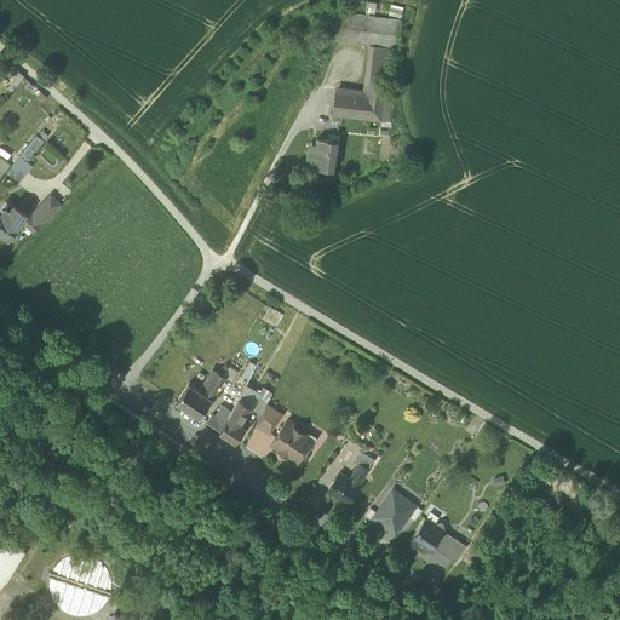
[(366,13),(374,13),(375,1),(367,1),(366,13)]
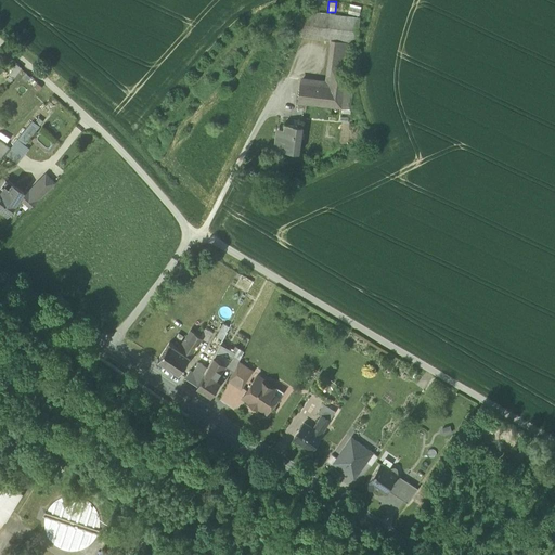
[(348,13),(360,15),(361,5),(349,3),(348,13)]
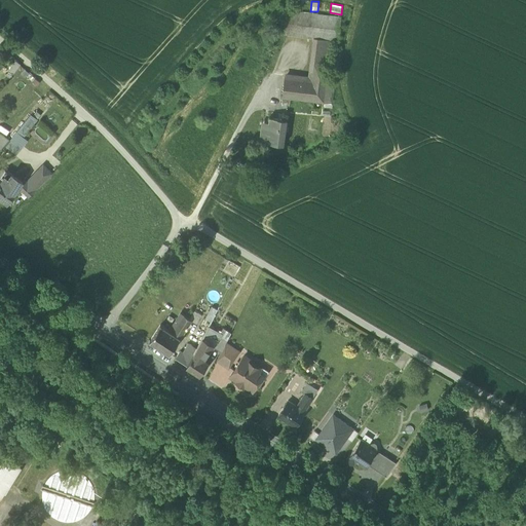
[(332,41),(338,42),(341,17),(288,10),(285,35),(317,39),(332,41)]
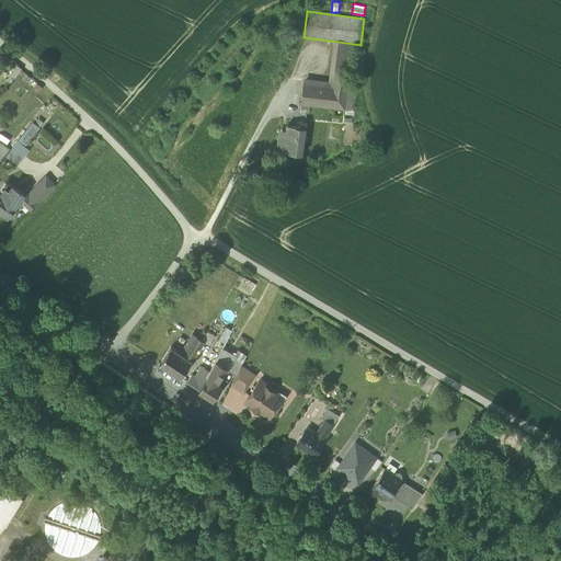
[(351,69),(354,44),(339,42),(335,67),(351,69)]
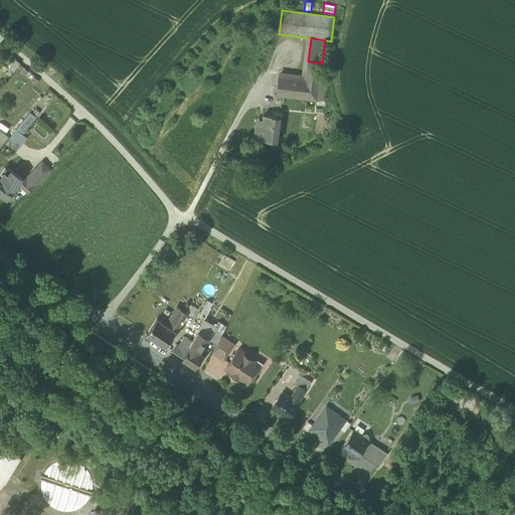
[(12,71),(20,61),(15,57),(8,68),(12,71)]
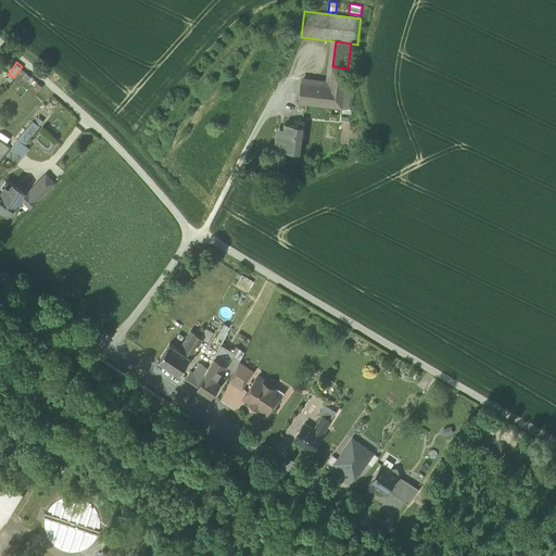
[(332,66),(330,78),(346,80),(348,68),(332,66)]
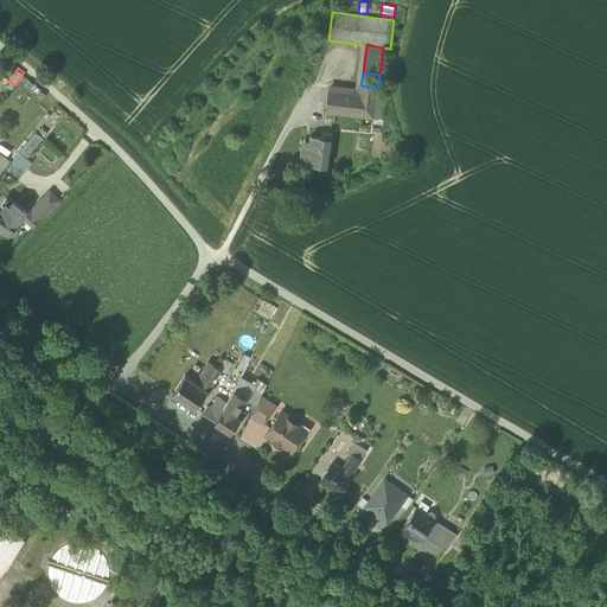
[(377,91),(378,88),(360,85),(359,93),(328,89),(326,112),(374,119),(377,91)]
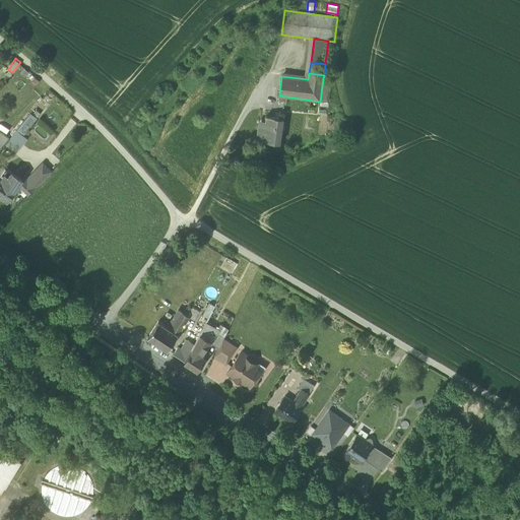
[(330,79),(323,78),(320,102),(330,103),(330,99),(328,98),(330,79)]
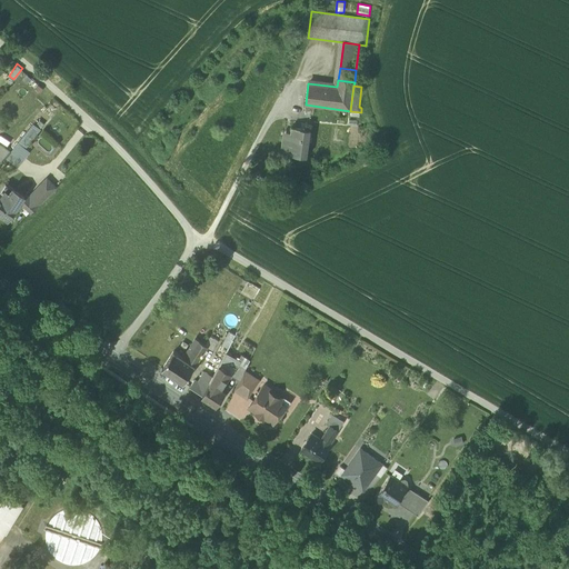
[(27,131),(33,138),(40,130),(32,125),(27,131)]
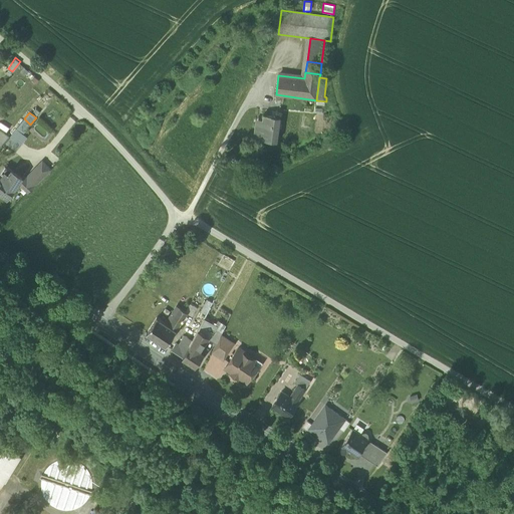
[(254,139),(277,142),(277,141),(280,117),(263,114),(263,115),(264,115),(262,123),(256,122),(254,139)]
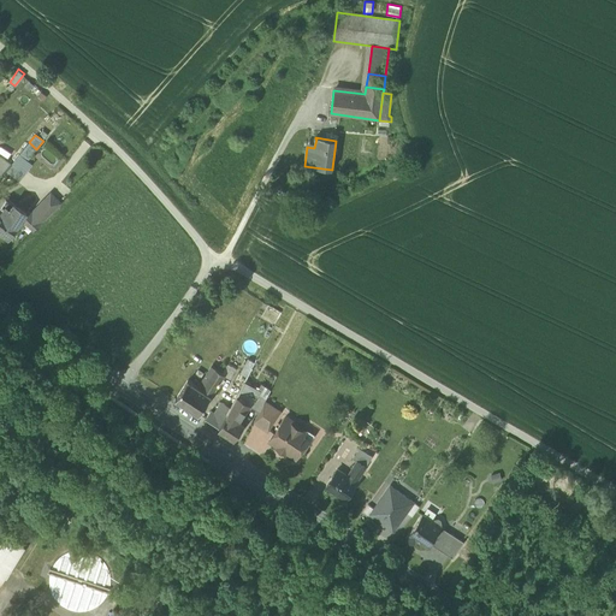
[(389,159),(403,160),(404,138),(390,137),(389,159)]
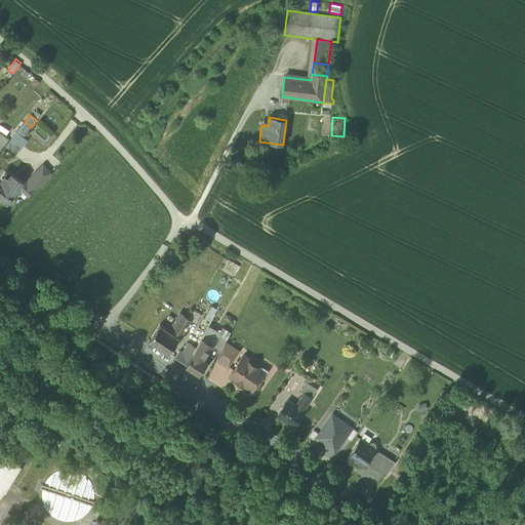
[(23,136),(31,127),(25,121),(16,131),(23,136)]
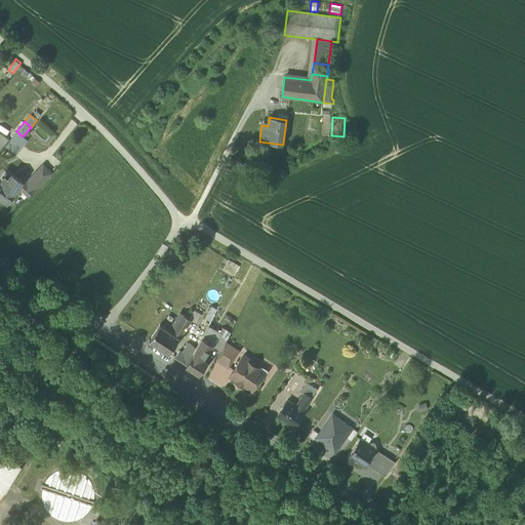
[(0,149),(1,150),(10,138),(0,131),(0,149)]
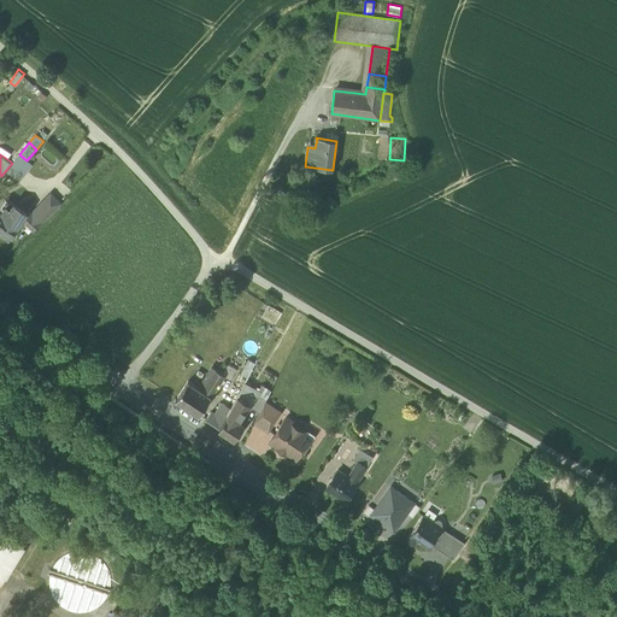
[(31,164),(27,160),(19,154),(12,163),(6,170),(19,181),(31,164)]
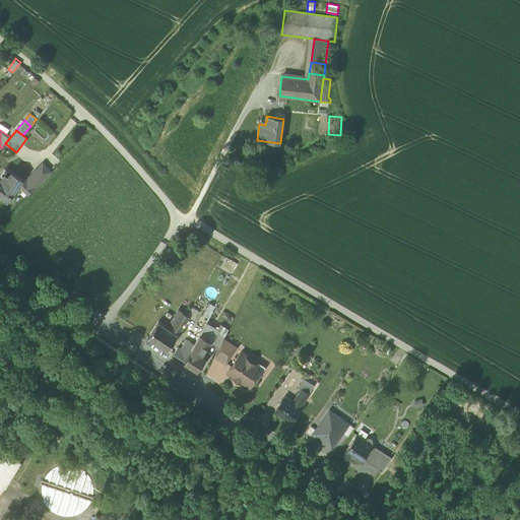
[(43,164),(39,168),(46,176),(51,172),(43,164)]
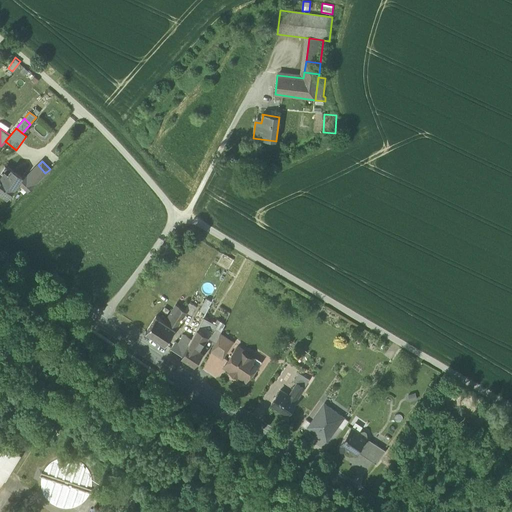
[(0,172),(0,194),(7,199),(19,181),(22,176),(5,165),(0,172)]
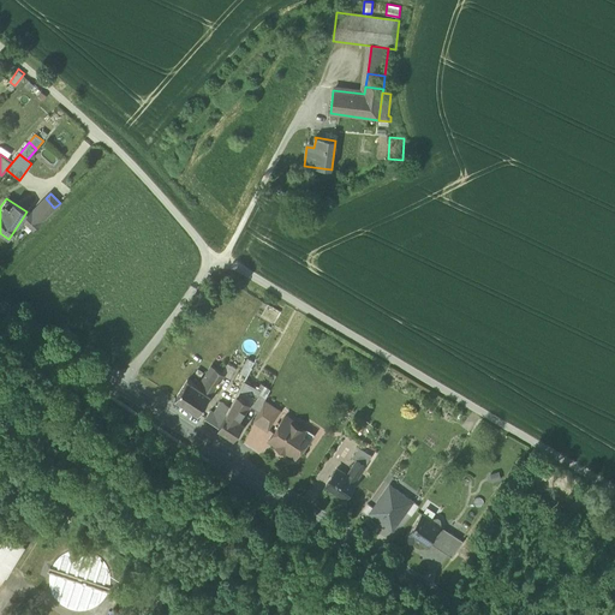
[(41,207),(40,208),(48,215),(54,208),(46,198),(40,204),(41,207)]
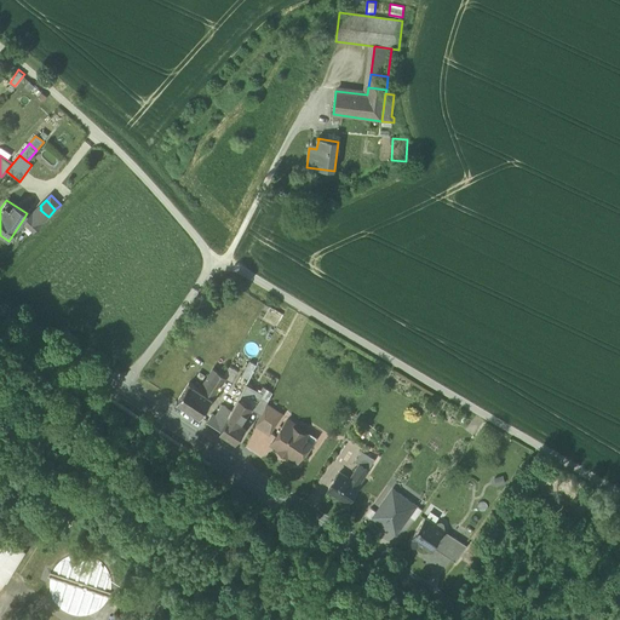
[(33,217),(32,218),(40,225),(49,217),(40,210),(33,217)]
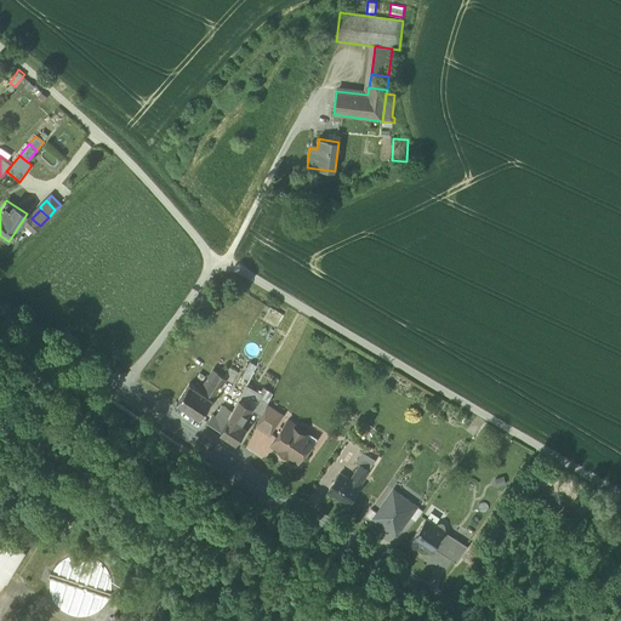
[(33,217),(27,214),(23,220),(27,224),(32,218),(33,217)]
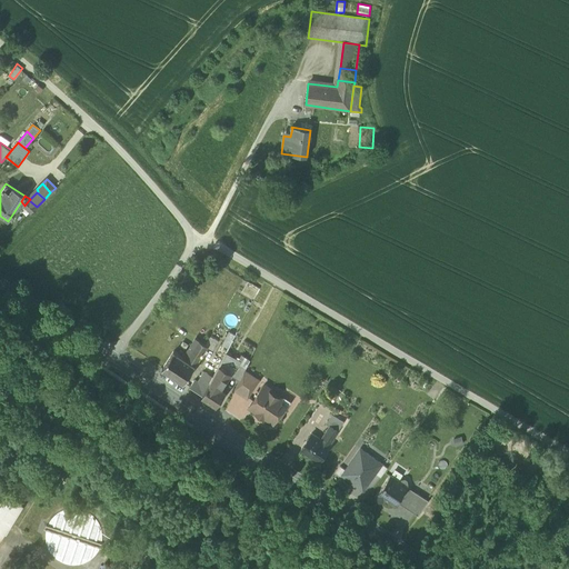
[(31,212),(37,207),(29,200),(25,206),(26,207),(31,212)]
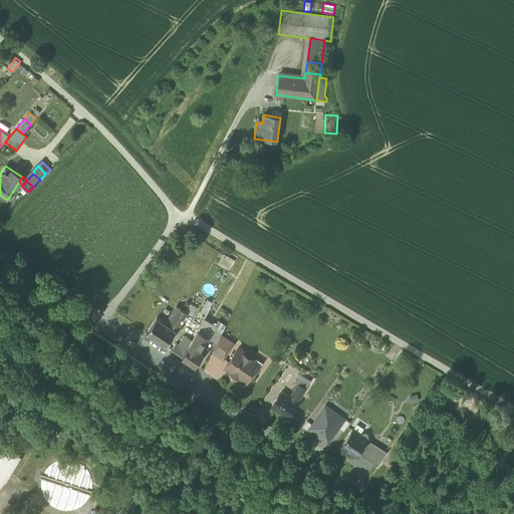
[(207,312),(212,300),(205,297),(201,310),(207,312)]
